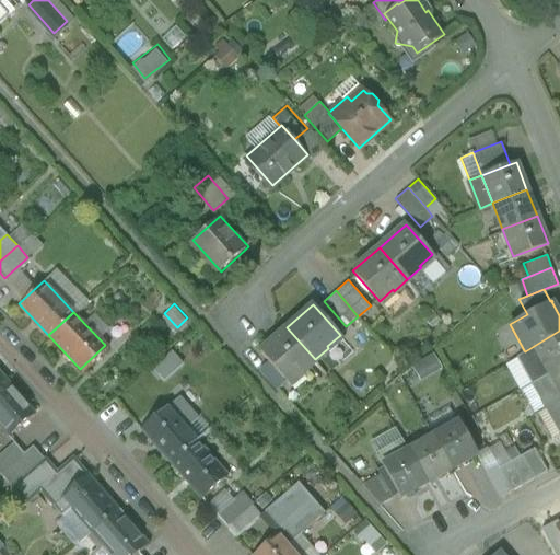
[(315,359),(287,327),(260,350),(268,360),(286,380),(287,381),(300,370),(301,371),(315,359)]
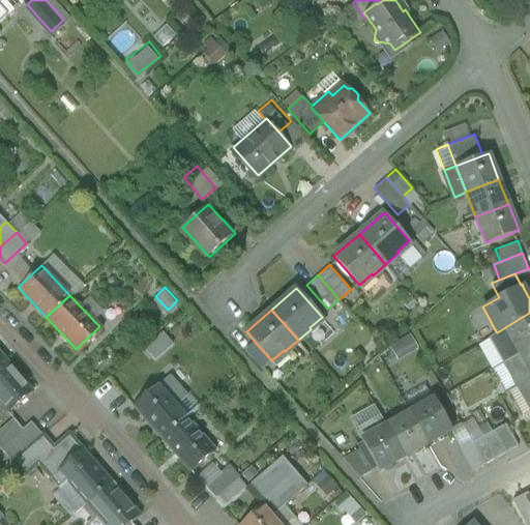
[(529,313),(505,327),(519,351),(529,344),(529,313)]
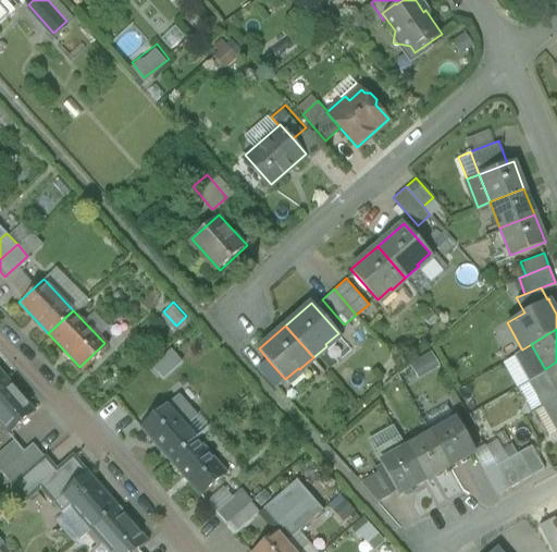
[(531,344),(522,350),(521,348),(518,351),(532,377),(545,369),(531,344)]
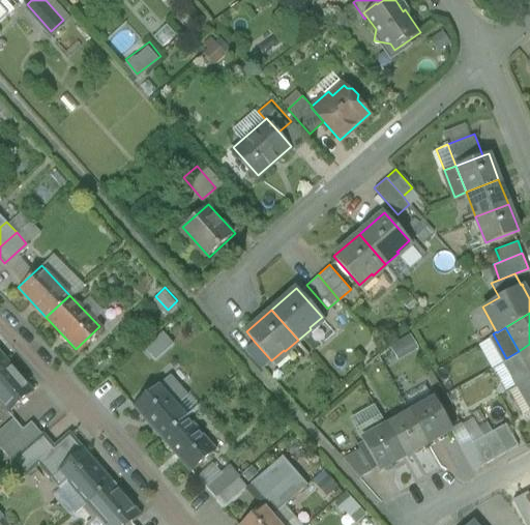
[(155,356),(175,340),(165,328),(146,344),(155,356)]
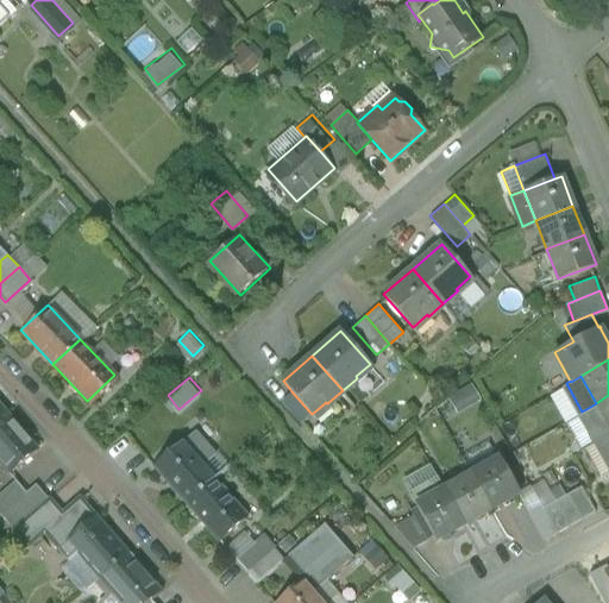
[(473,379),(451,390),(458,406),(481,395),(473,379)]
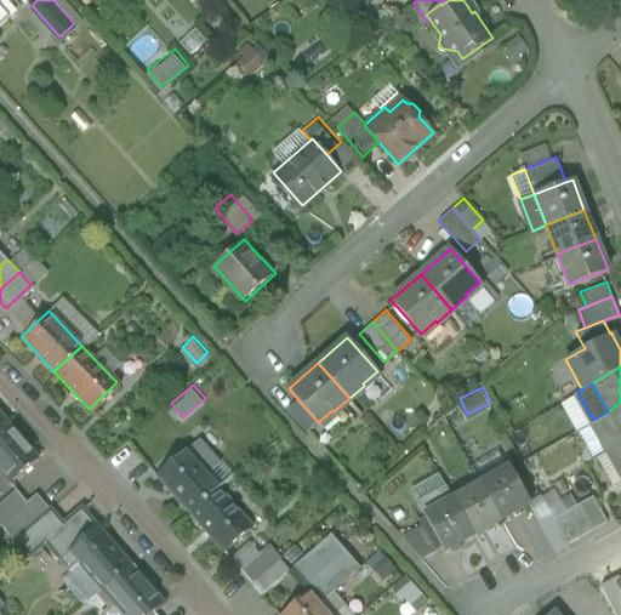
[(317,421),(297,399),(286,408),(306,430),(317,421)]
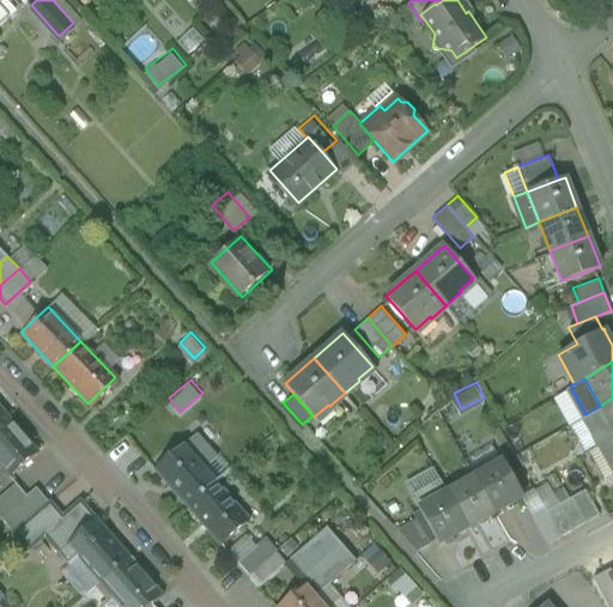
[(612,398),(600,406),(612,428),(612,398)]
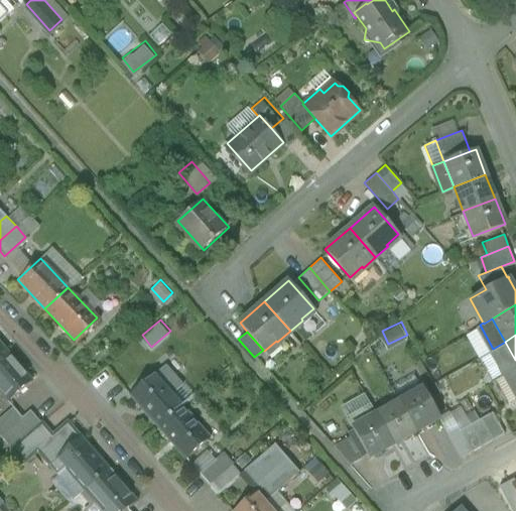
[(515,366),(515,360),(505,342),(493,349),(506,372),(508,371),(515,366)]
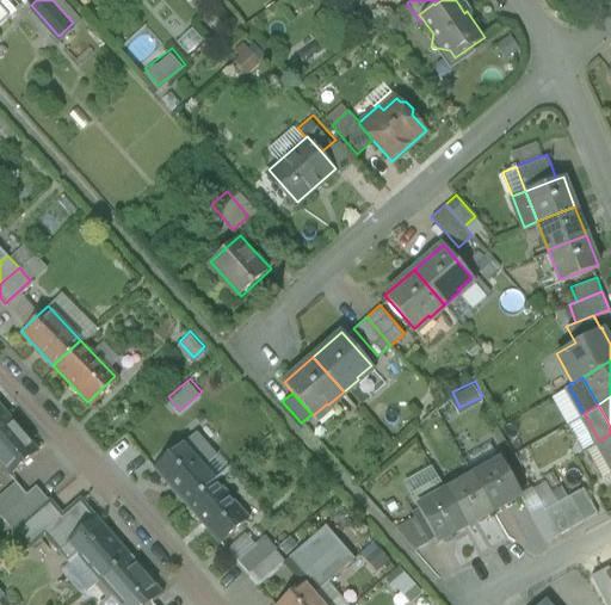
[(5,411),(0,414),(0,463),(8,474),(37,449),(5,411)]
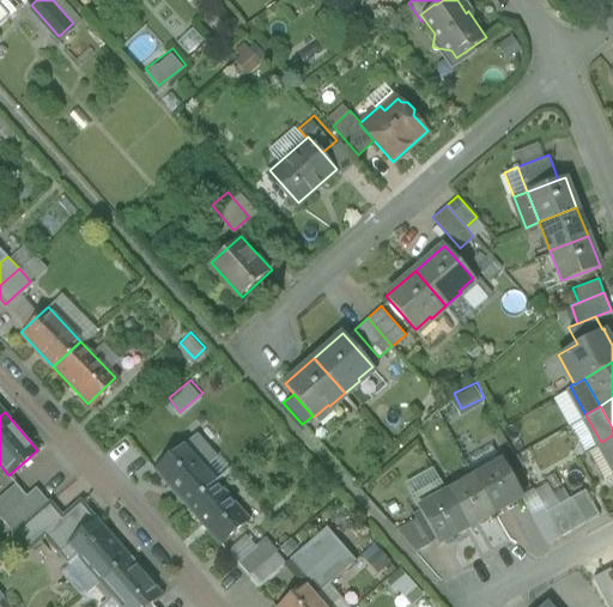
[(216,481),(183,443),(155,468),(187,505),(216,481)]
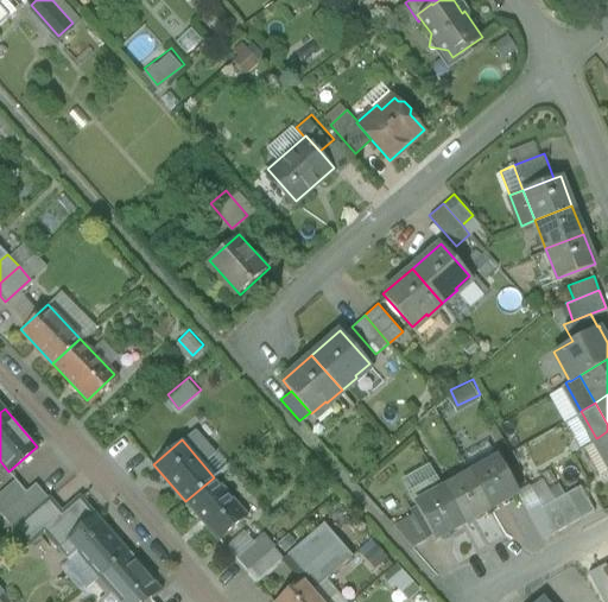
[(498,455),(470,471),(489,506),(518,490),(498,455)]
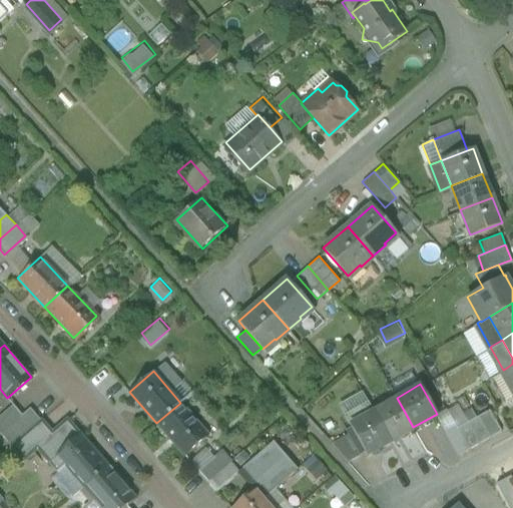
[(413,427),(397,398),(374,410),(390,440),(413,427)]
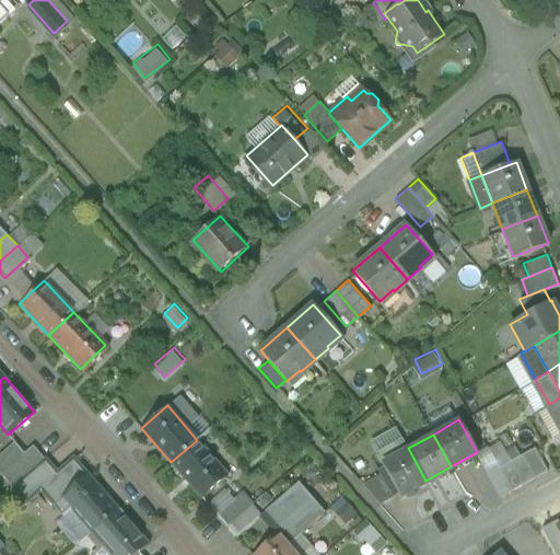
[(401,437),(375,451),(383,464),(383,462),(408,448),(401,437)]
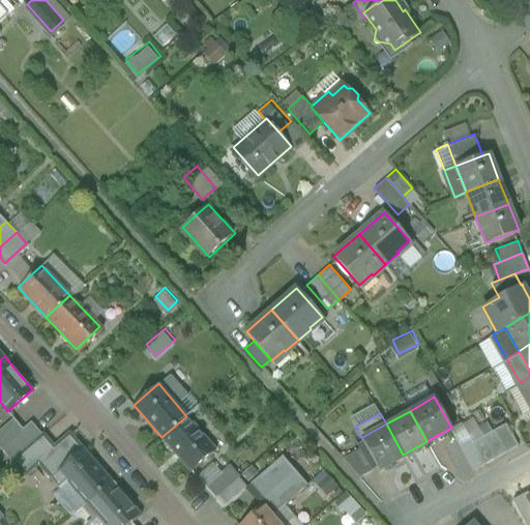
[(13,416),(0,428),(0,445),(0,446),(23,428),(23,427),(13,416)]
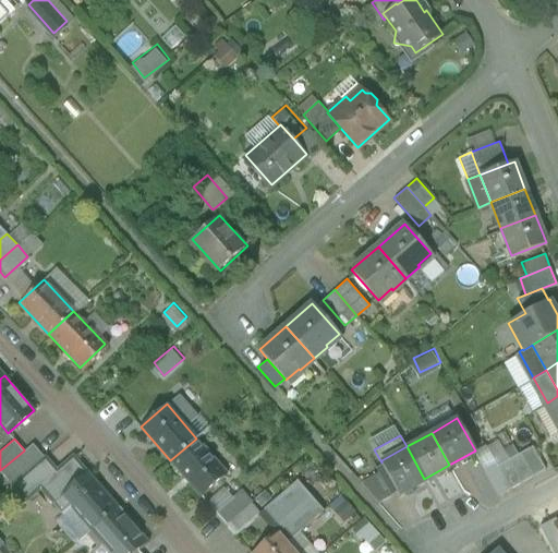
[(225,472),(196,439),(170,460),(198,495),(225,472)]
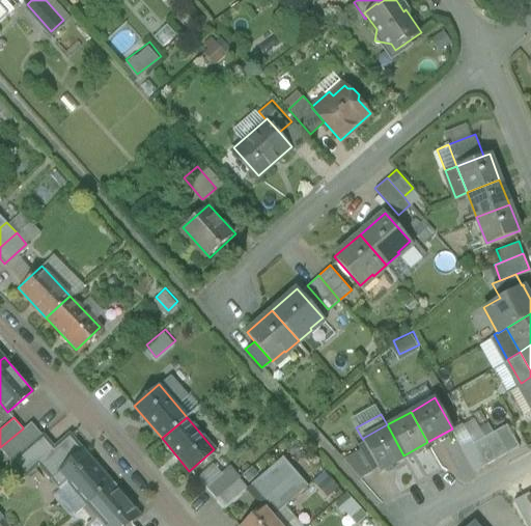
[(23,428),(0,447),(11,460),(12,460),(42,434),(31,421),(23,427),(23,428)]
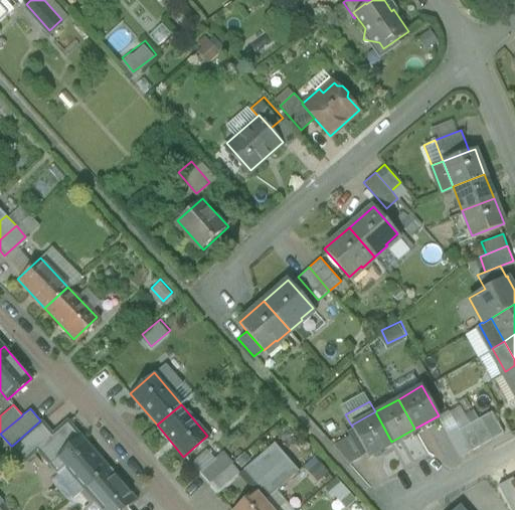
[(491,409),(480,415),(492,437),(503,431),(491,409)]
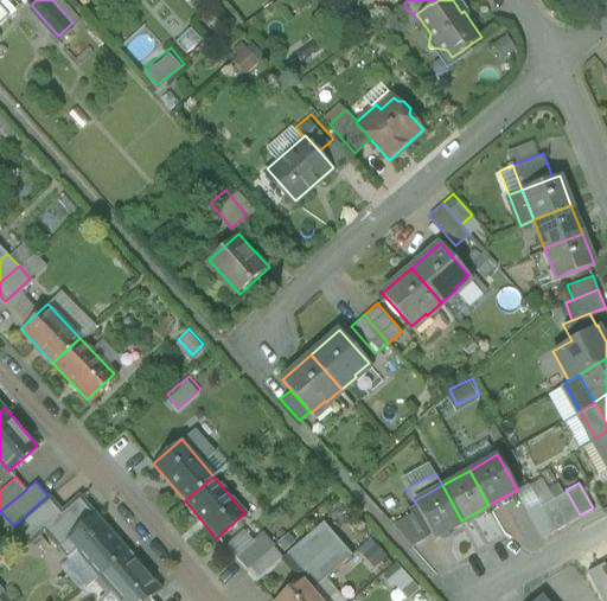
[(442,485),(415,500),(415,503),(434,536),(461,520),(442,485)]
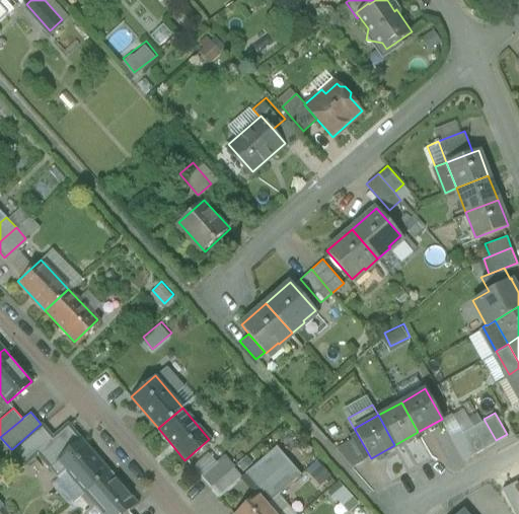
[(496,440),(484,419),(473,425),(485,446),(496,440)]
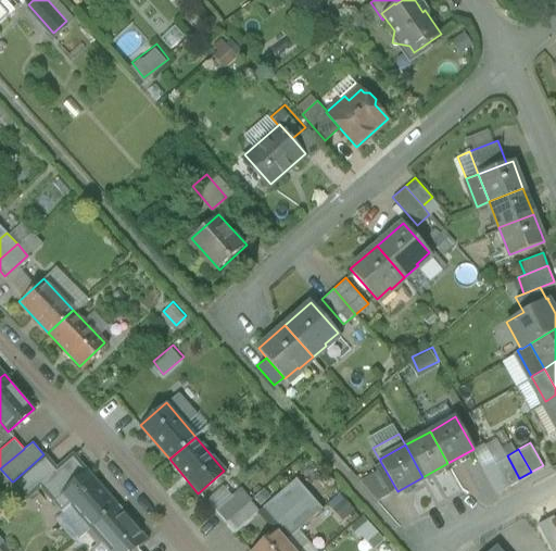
[(43,454),(13,481),(26,497),(40,485),(38,484),(55,468),(43,454)]
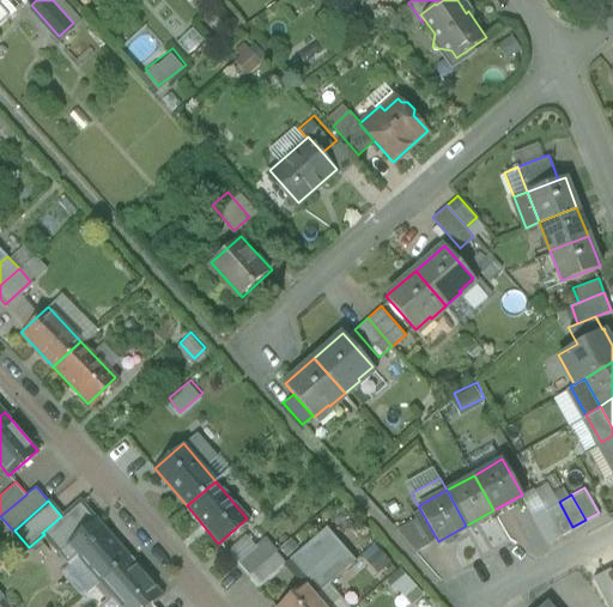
[(129,556),(96,519),(80,501),(61,516),(42,533),(44,534),(68,563),(78,554),(101,581),(129,556)]
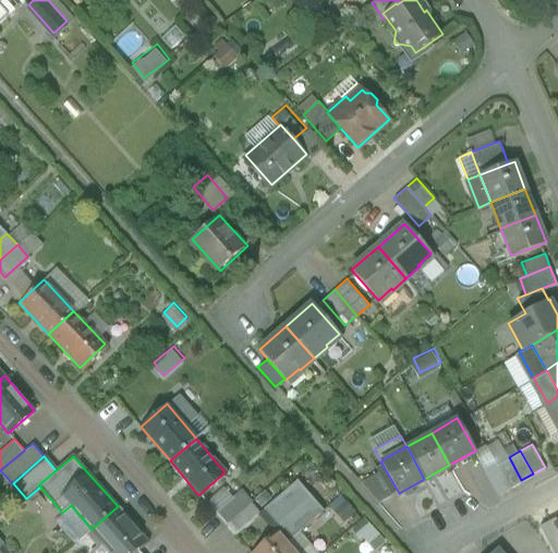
[(521,480),(509,457),(497,464),(510,487),(521,480)]
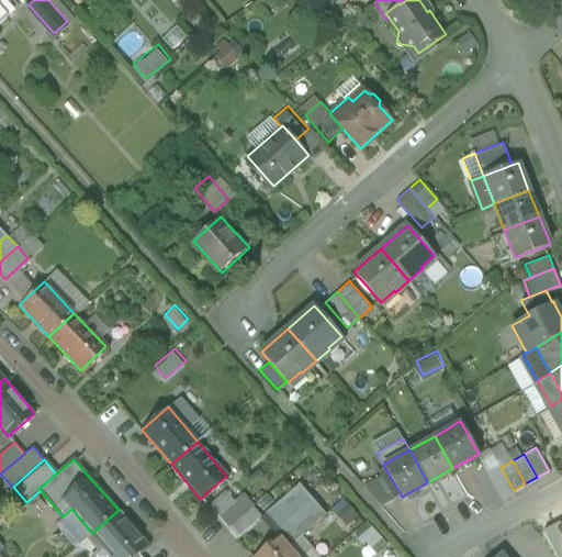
[(501,467),(498,464),(486,470),(502,497),(514,490),(501,467)]
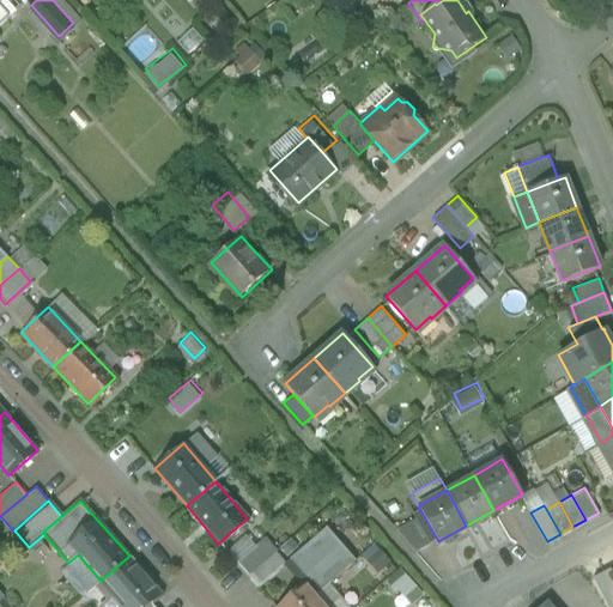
[(417,516),(396,528),(416,550),(431,541),(417,516)]
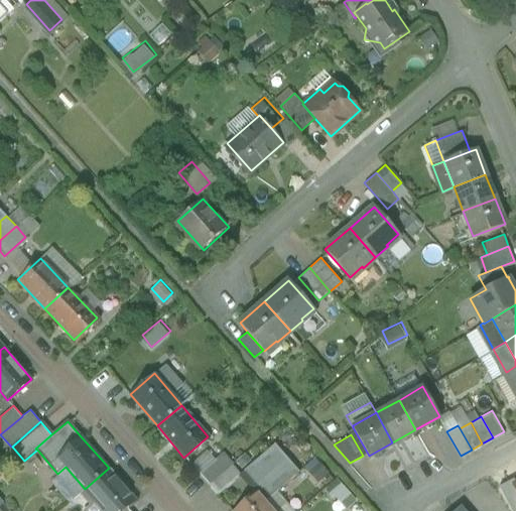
[(275,443),(245,470),(259,485),(256,488),(265,499),(276,489),(298,470),(275,443)]
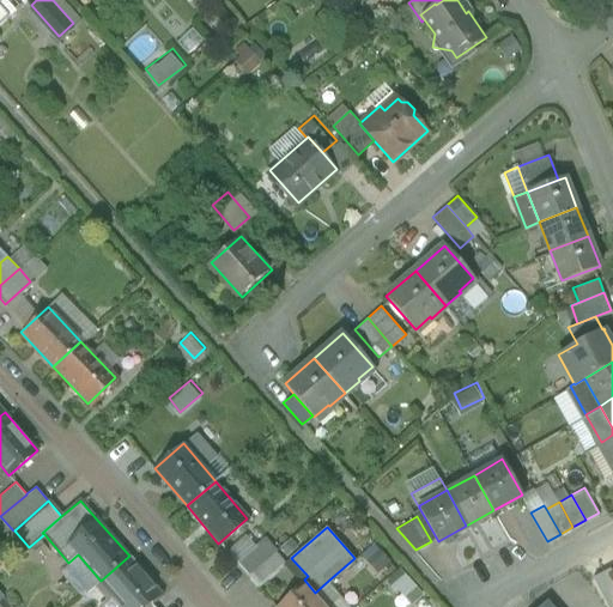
[(265,535),(236,560),(248,574),(274,551),(275,548),(265,535)]
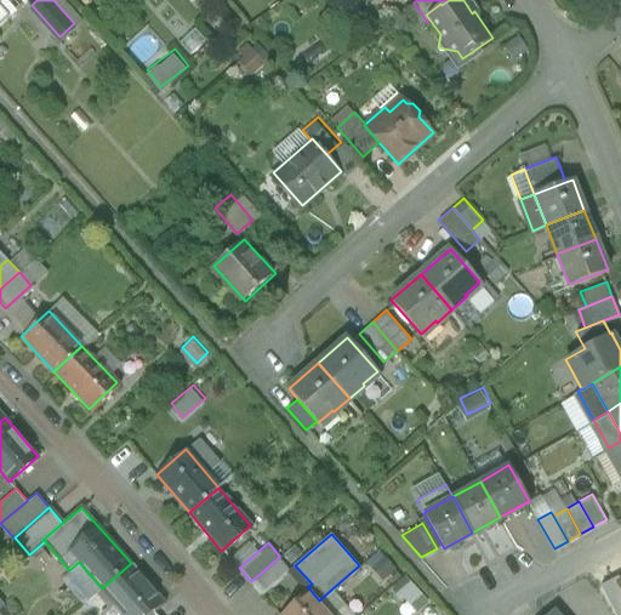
[(278,558),(251,581),(261,593),(288,570),(278,558)]
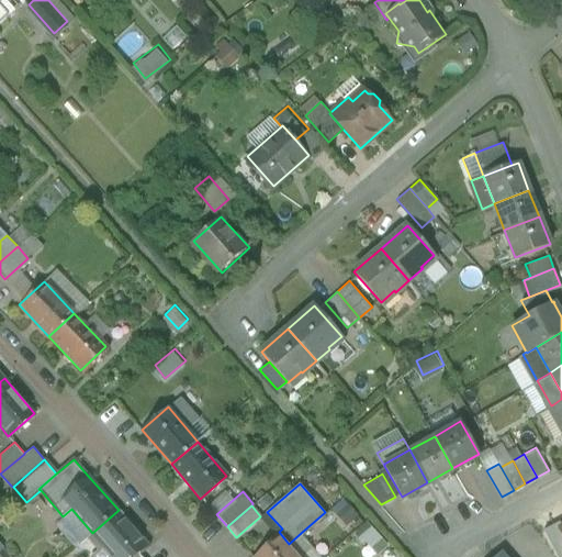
[(134,556),(148,545),(119,510),(92,533),(112,556),(134,556)]
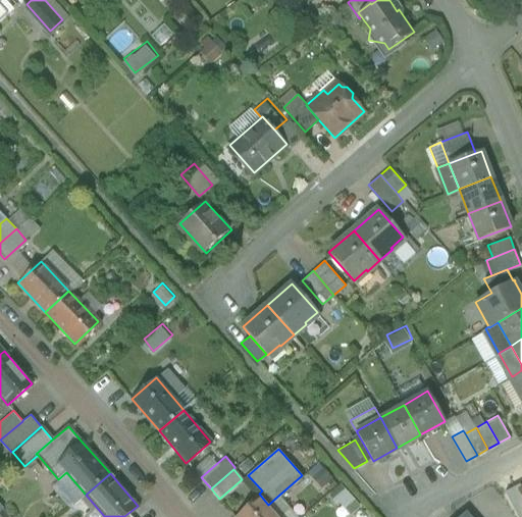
[(268,505),(259,494),(233,516),(235,516),(297,516),(298,516),(298,515),(279,495),(268,505)]
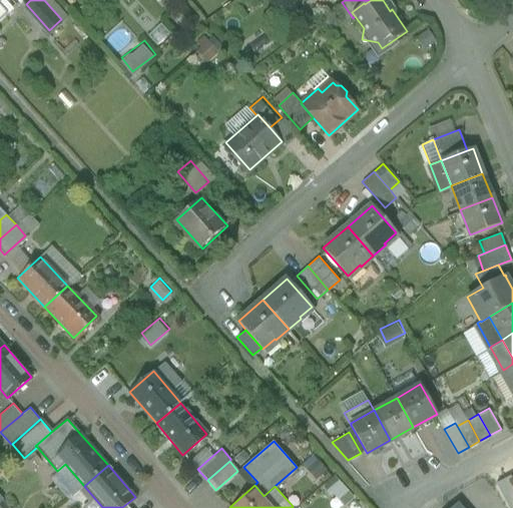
[(13,507),(0,490),(0,507),(13,507)]
